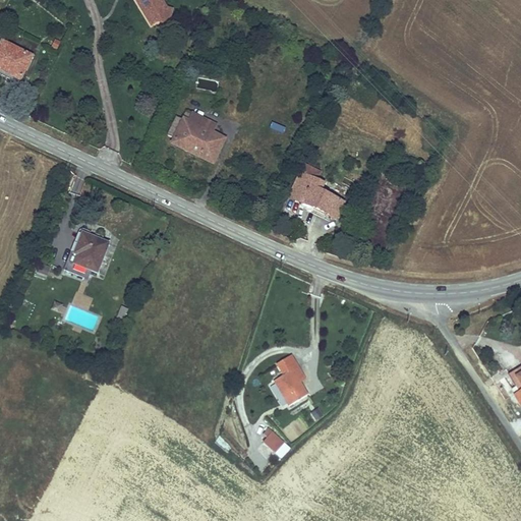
[(132,0),(150,29),(157,24),(162,26),(171,21),(173,10),(167,9),(161,0),(132,0)]
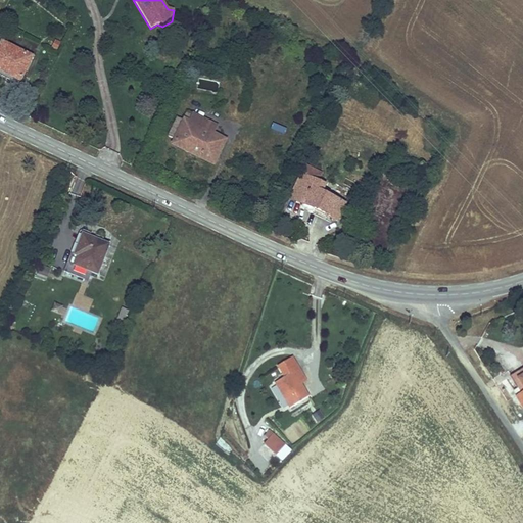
[(33,57),(0,42),(0,73),(20,83),(33,57)]
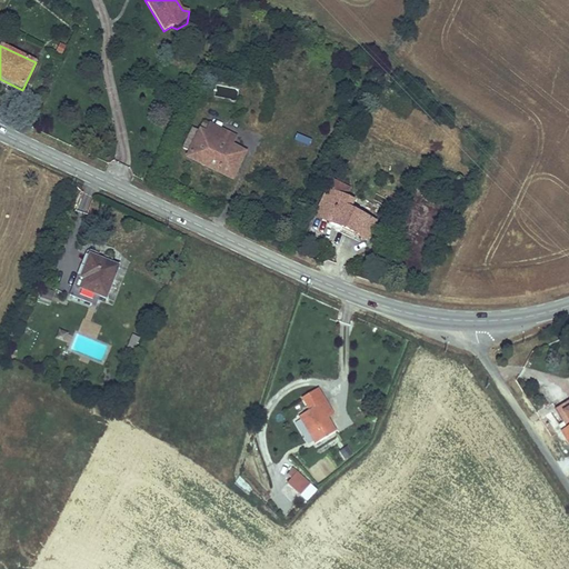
[(202,121),(199,130),(232,146),(237,137),(202,121)]
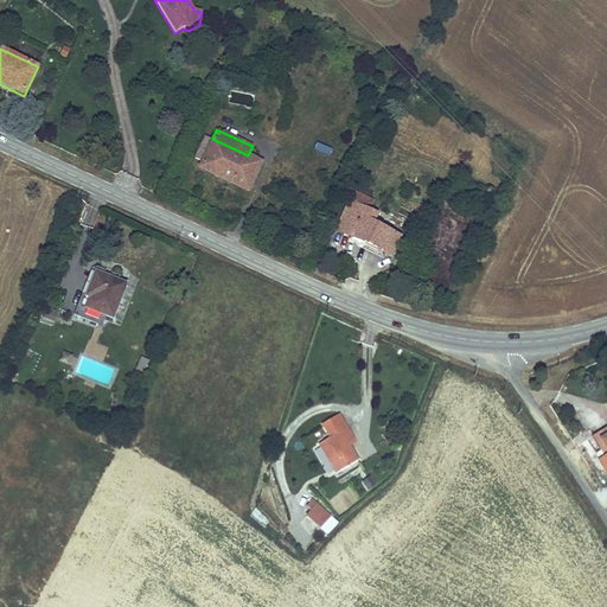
[(195,159),(202,163),(211,141),(205,138),(195,159)]
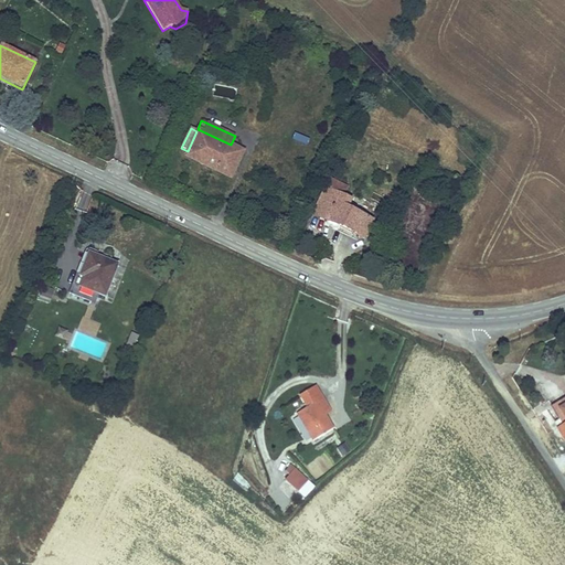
[(231,145),(198,129),(196,131),(188,151),(184,158),(233,180),(240,166),(230,161),(233,155),(227,152),(231,145)]
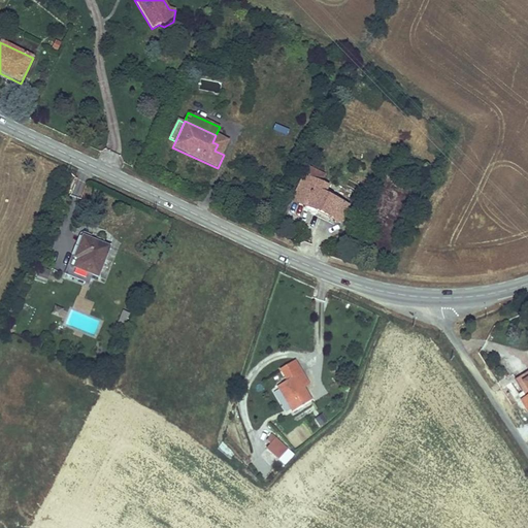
[(286,136),(289,130),(275,124),(272,130),(286,136)]
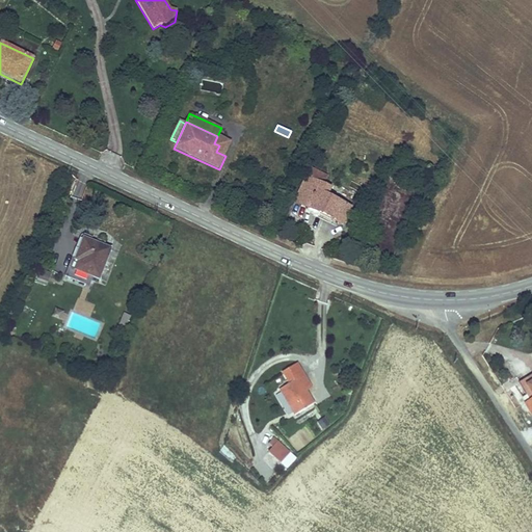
[(216,152),(225,156),(232,142),(217,136),(214,143),(219,145),(216,152)]
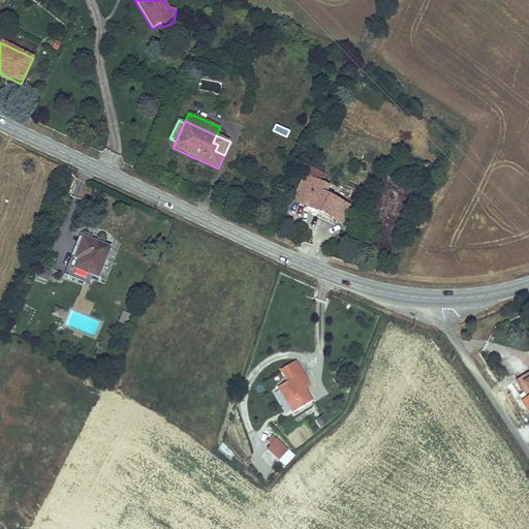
[(300,204),(315,172),(309,168),(293,200),(300,204)]
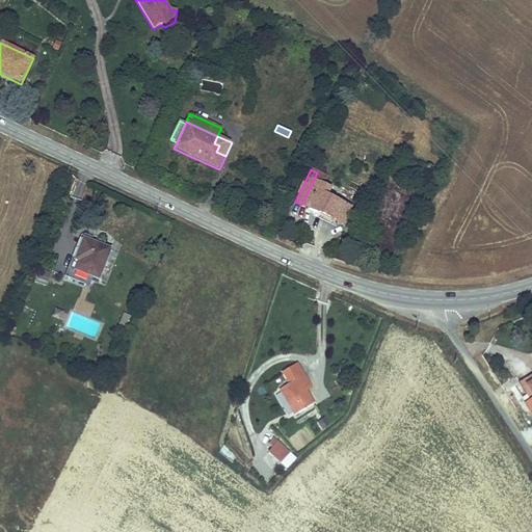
[(344,227),(352,209),(328,197),(333,189),(326,186),(329,179),(317,173),(301,205),(307,207),(304,212),(317,217),(319,214),(344,227)]
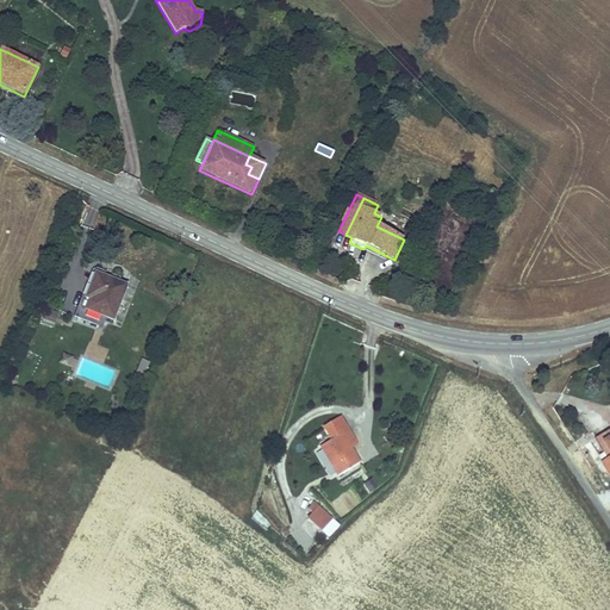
[(113,323),(128,287),(94,274),(83,300),(88,303),(85,312),(113,323)]
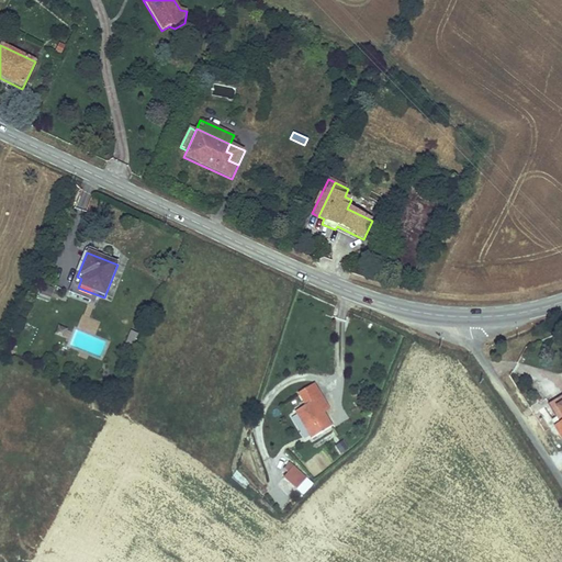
[(64,339),(67,330),(58,327),(55,336),(64,339)]
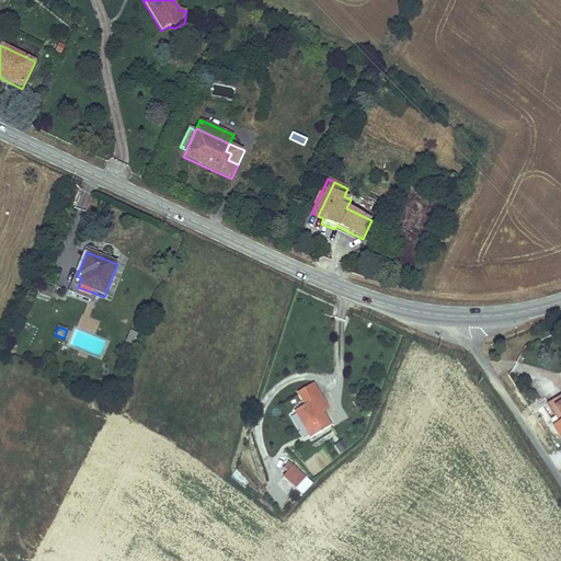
[(135,345),(139,335),(130,331),(126,342),(135,345)]
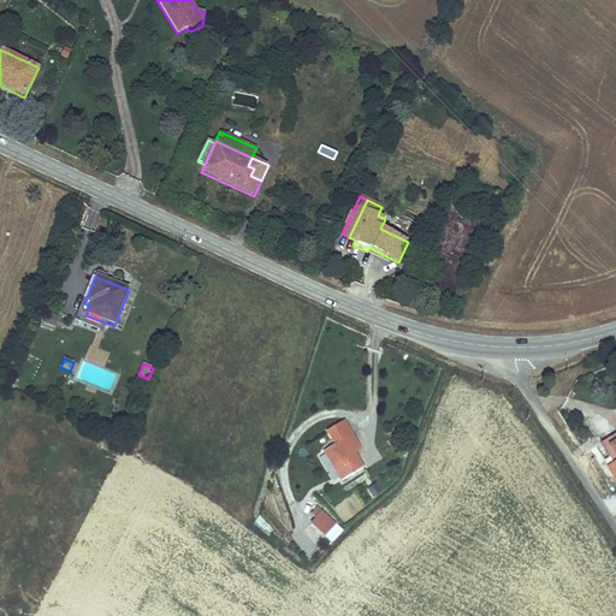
[(333,445),(321,451),(339,481),(363,467),(355,452),(361,449),(343,419),(325,431),(333,445)]
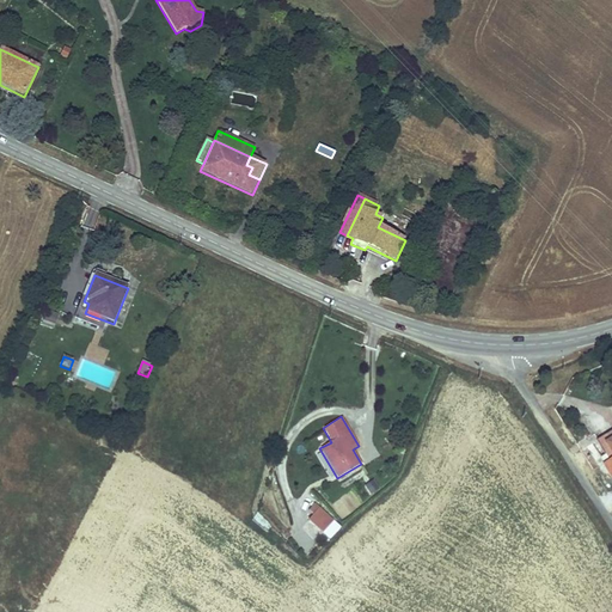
[(611,457),(601,464),(611,479),(611,435),(604,442),(611,456),(611,457)]
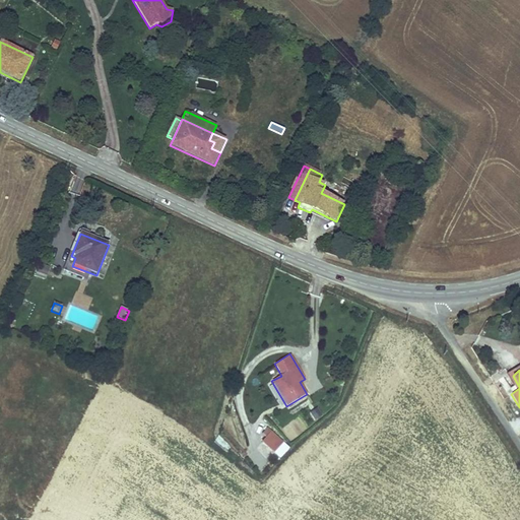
[(323,416),(317,407),(309,412),(315,421),(323,416)]
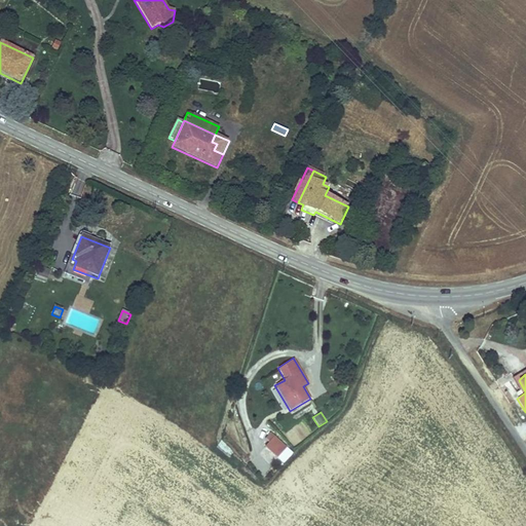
[(268,443),(274,436),(270,433),(264,439),(268,443)]
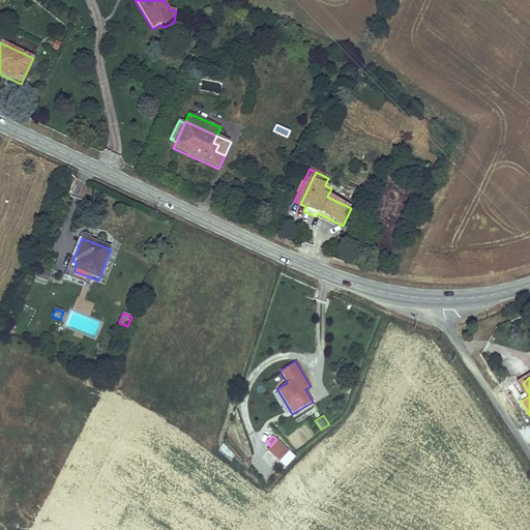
[(295,457),(276,439),(270,446),(266,450),(286,468),(295,457)]
